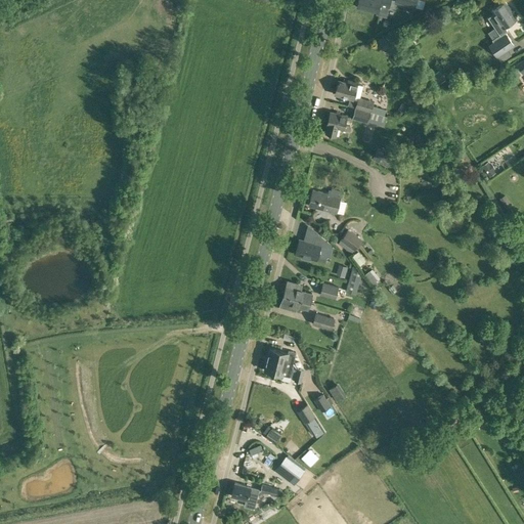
[(357,6),(378,11),(380,4),(389,6),(390,0),(356,0),(355,4),(357,5),(357,6)]
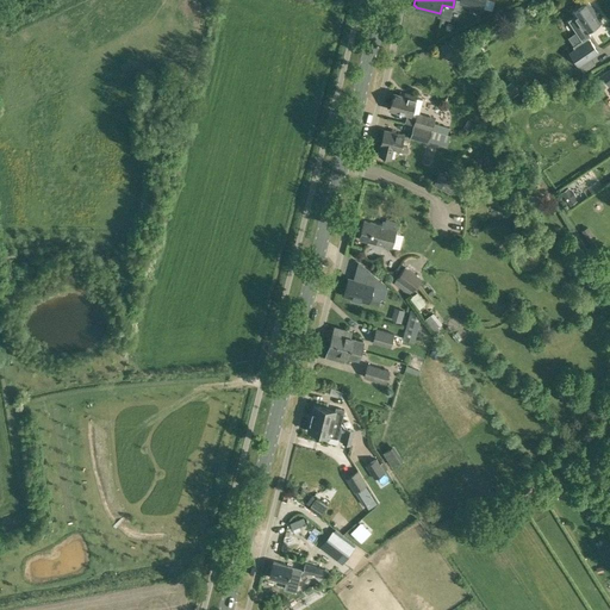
[(587,30),(602,20),(589,1),(572,13),(573,16),(567,20),(576,31),(582,41),(573,47),(574,48),(568,51),(579,66),(583,73),(595,64),(591,57),(599,51),(589,37),(587,38),(587,37),(591,35),(587,30)]
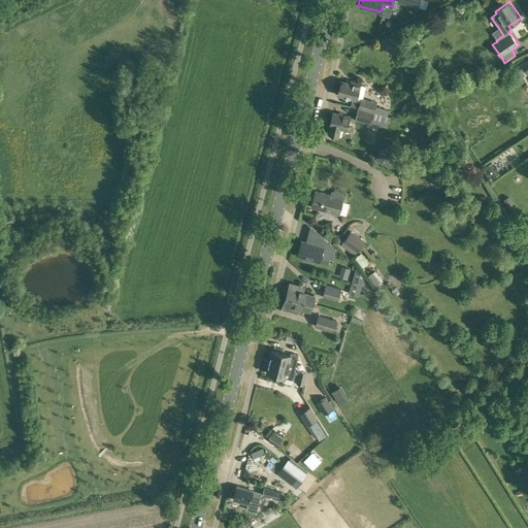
[(390,44),(386,38),(381,41),(385,47),(390,44)]
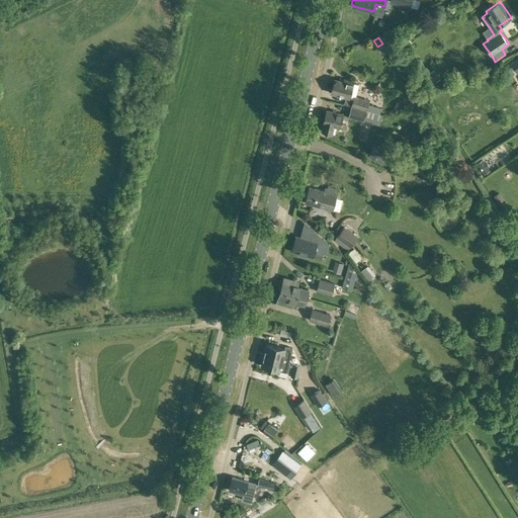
[(430,85),(440,79),(434,70),(428,74),(424,77),(430,85)]
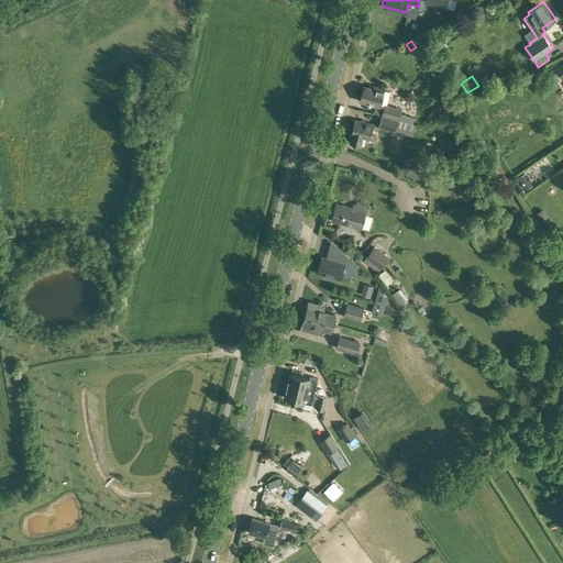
[(382,116),(398,121),(401,110),(384,105),(384,107),(381,106),(384,90),(377,88),(376,90),(364,87),(360,101),(376,106),(374,113),(382,116)]
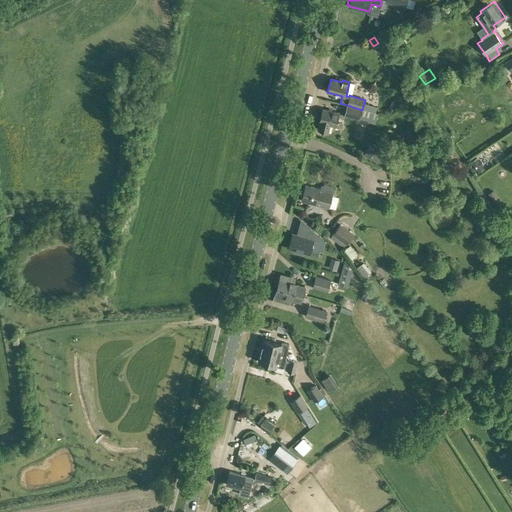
[(360,119),(362,110),(347,105),(344,115),(360,119)]
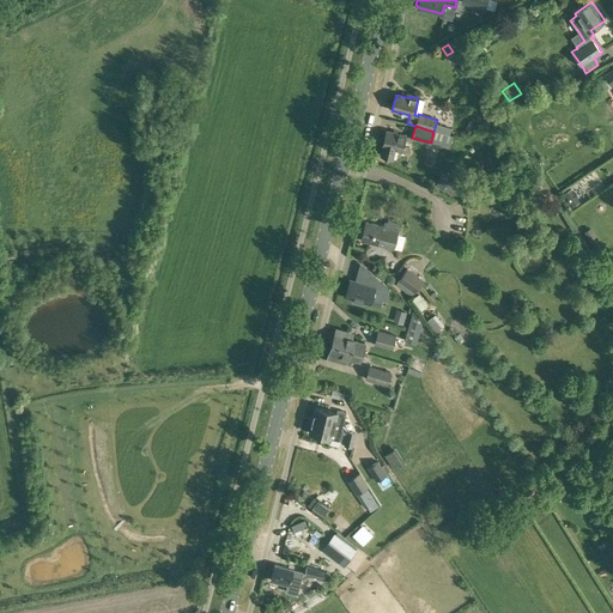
[(383,146),(381,156),(393,159),(395,150),(402,151),(406,135),(387,131),(383,146)]
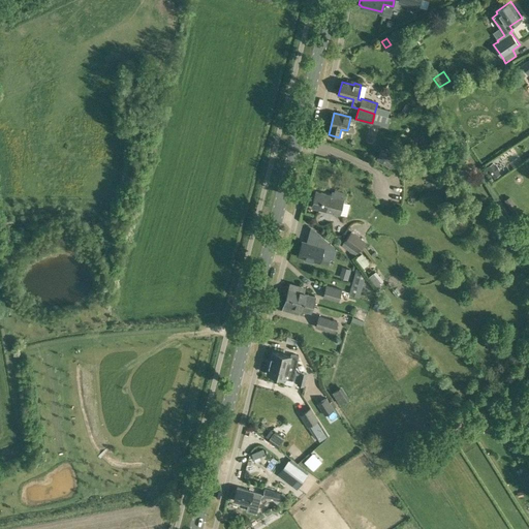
[(398,160),(387,154),(381,163),(393,169),(398,160)]
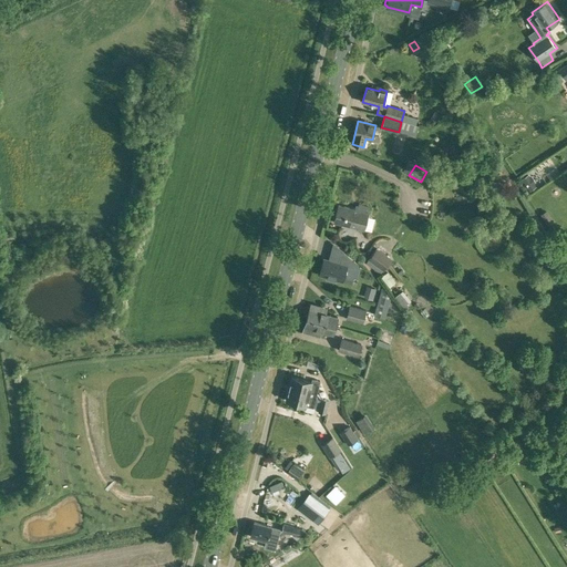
[(527,174),(521,179),(528,191),(536,186),(534,183),(535,182),(532,176),(529,177),(527,174)]
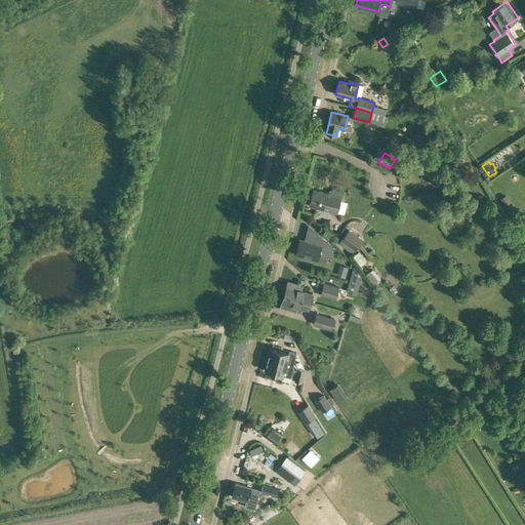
[(337,213),(342,192),(332,190),(331,195),(313,190),(309,206),(337,213)]
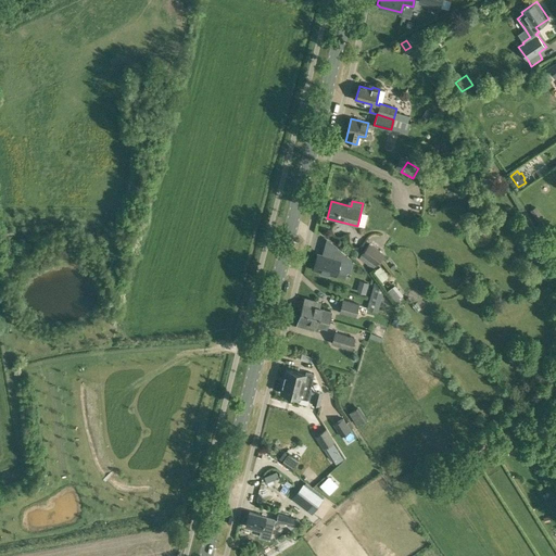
[(550,227),(535,206),(530,210),(543,231),(550,227)]
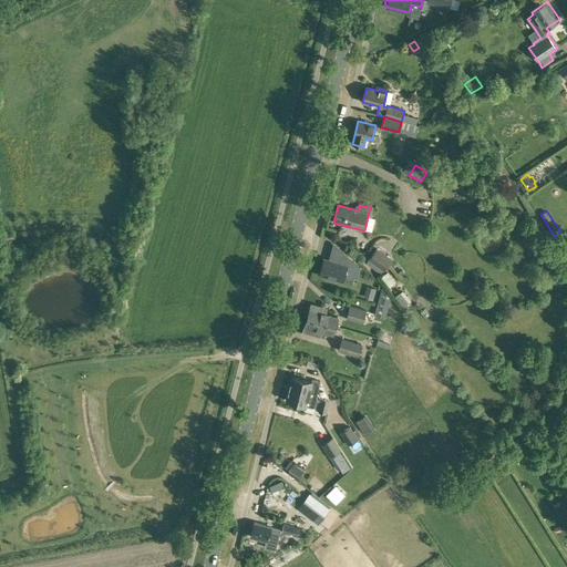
[(367,259),(382,271),(391,259),(375,247),(367,259)]
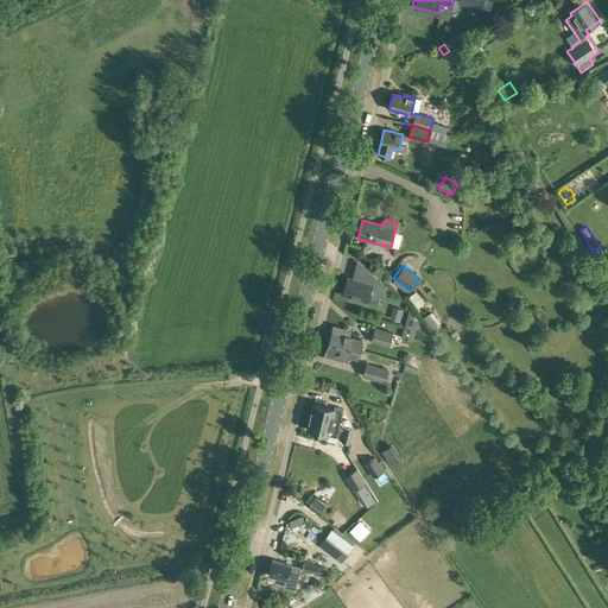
[(363,283),(347,278),(343,295),(350,297),(350,299),(360,302),(360,299),(367,301),(369,293),(384,298),(386,286),(367,271),(363,283)]
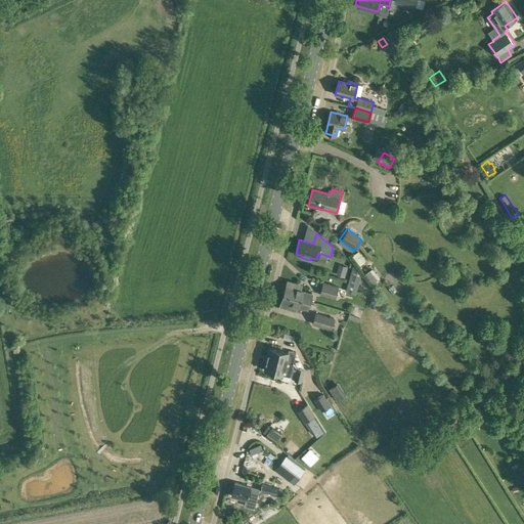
[(358,252),(352,256),(359,265),(365,261),(358,252)]
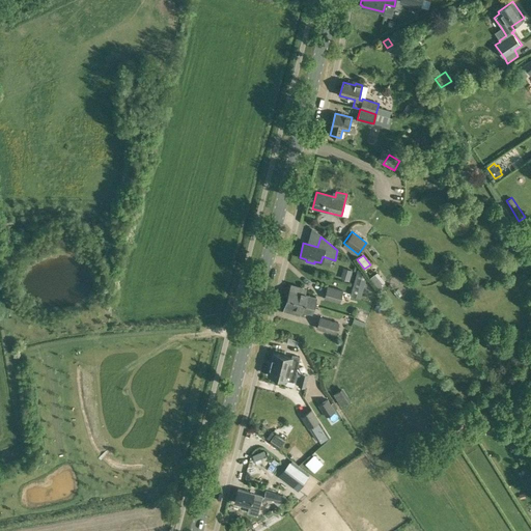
[(347,269),(342,279),(346,280),(352,271),(347,269)]
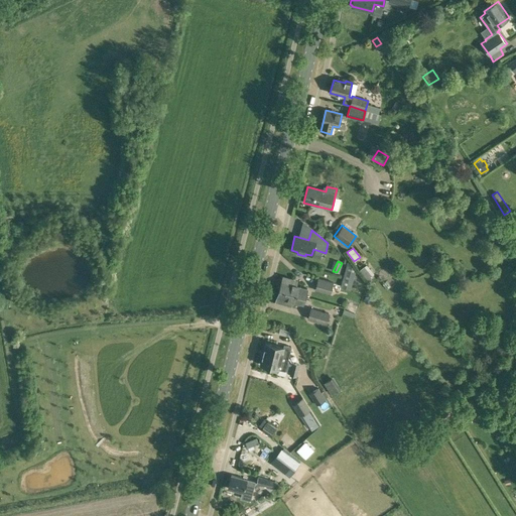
[(355,272),(356,271),(349,261),(348,262),(343,280),(349,282),(352,273),(355,274),(355,272)]
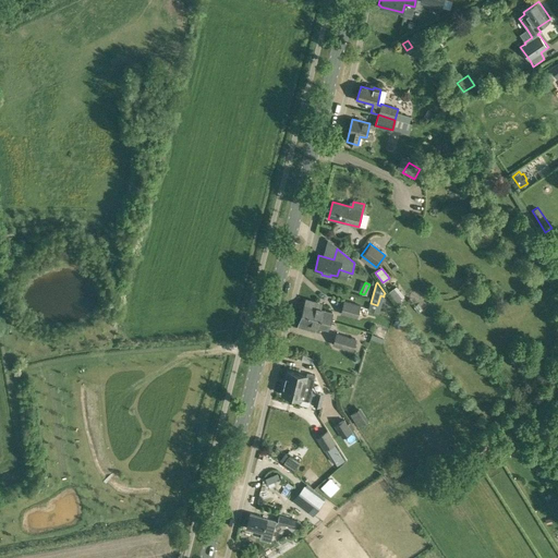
[(302,314),(329,322),(332,313),(320,310),(323,304),(306,300),(302,314)]
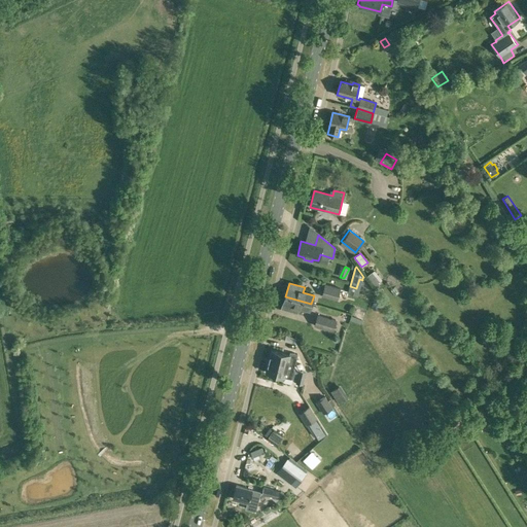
[(319,295),(323,296),(337,300),(340,288),(323,283),(319,295)]
